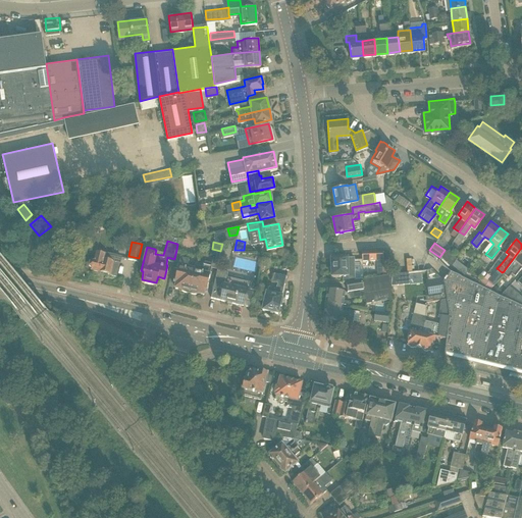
[(382,248),(362,249),(362,258),(382,257),(383,272),(390,271),(389,257),(389,248),(382,248)]
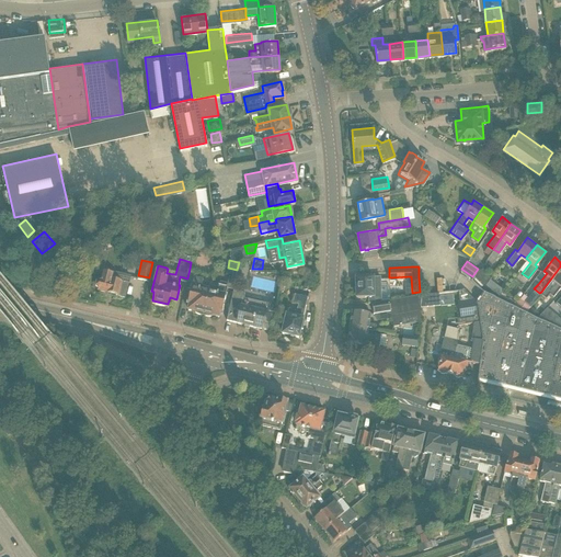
[(478,269),(472,276),(471,277),(481,287),(485,282),(491,275),(479,266),(478,269)]
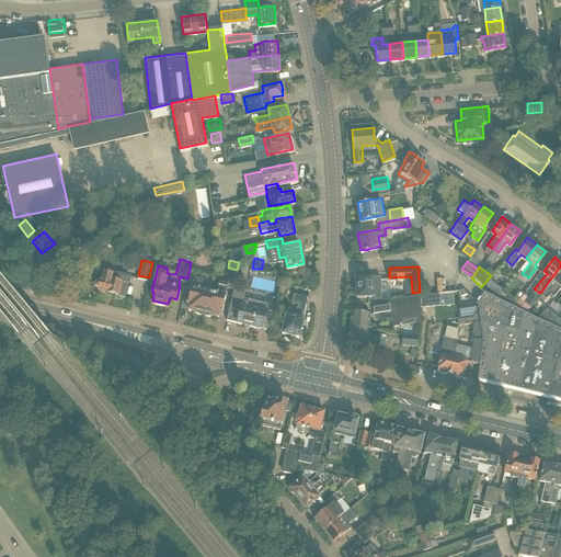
[(560,266),(544,288),(541,292),(547,295),(558,282),(560,285),(560,284),(560,266)]
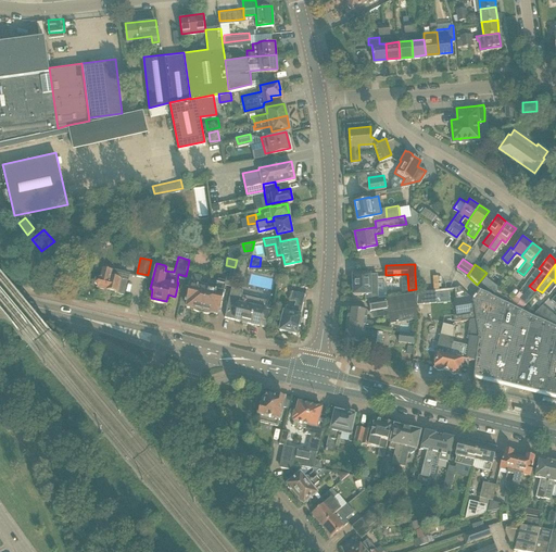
[(126,284),(128,270),(113,266),(112,267),(102,265),(100,276),(96,276),(95,280),(97,285),(106,287),(124,291),(125,284),(126,284)]
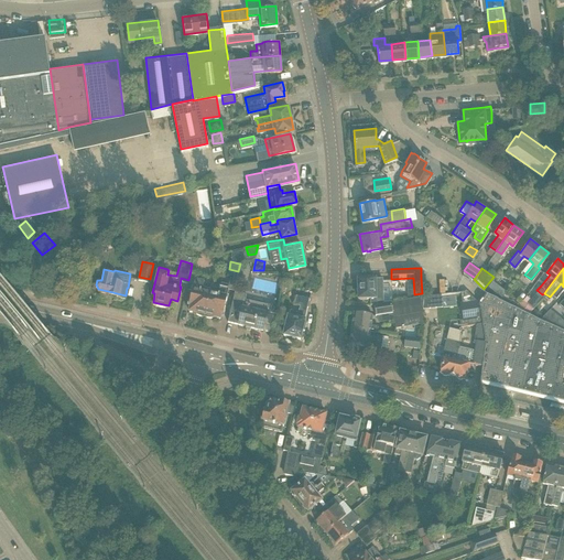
[(191,270),(188,280),(187,286),(192,287),(190,299),(192,300),(190,309),(205,312),(209,290),(210,286),(203,284),(204,279),(196,278),(197,272),(191,270)]
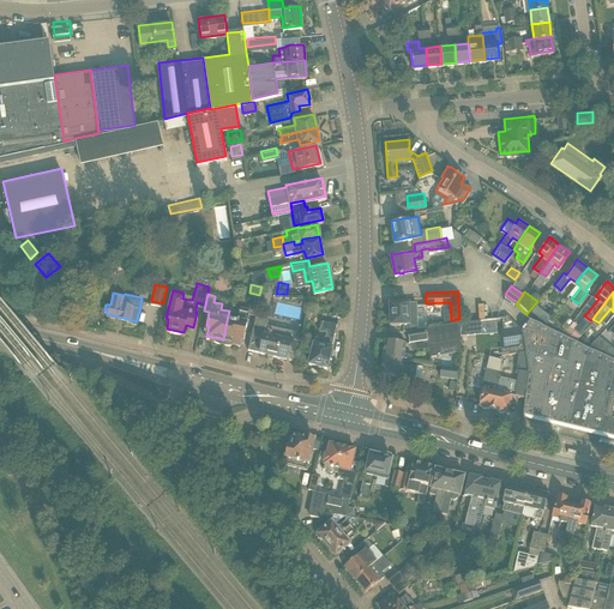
[(252,294),(250,308),(257,309),(260,296),(252,294)]
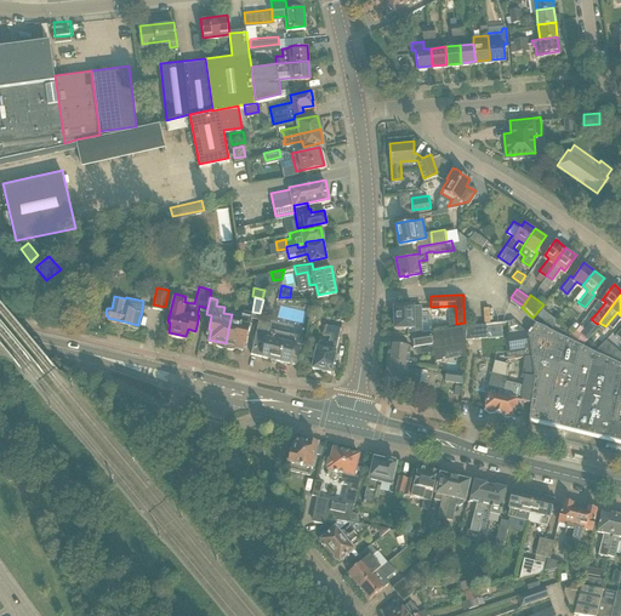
[(411,332),(422,330),(421,303),(394,304),(394,325),(408,325),(409,332),(411,331),(411,332)]
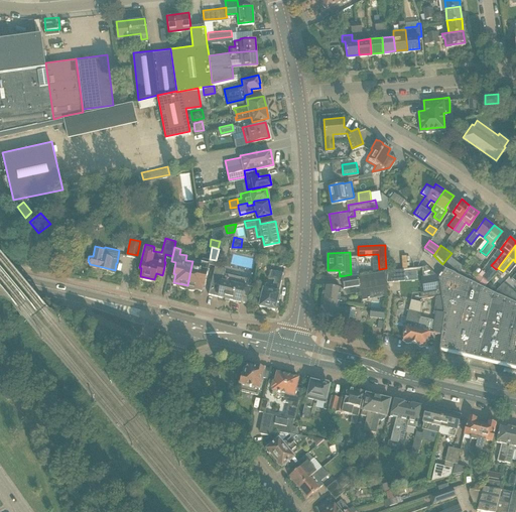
[(279,262),(285,264),(287,255),(281,253),(279,262)]
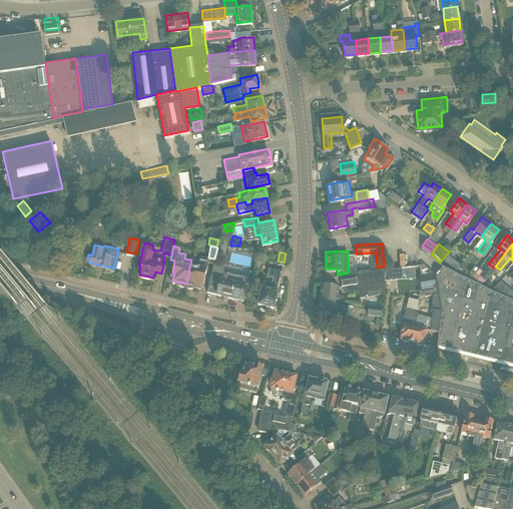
[(198,266),(190,264),(186,284),(199,287),(201,279),(203,280),(206,268),(208,260),(200,258),(198,266)]
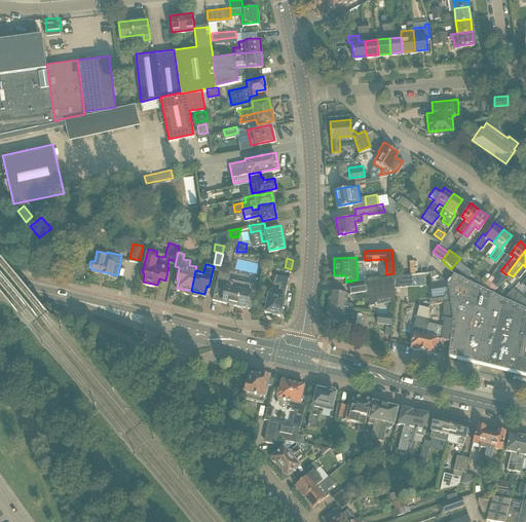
[(455,264),(451,269),(453,271),(465,277),(467,274),(455,264)]
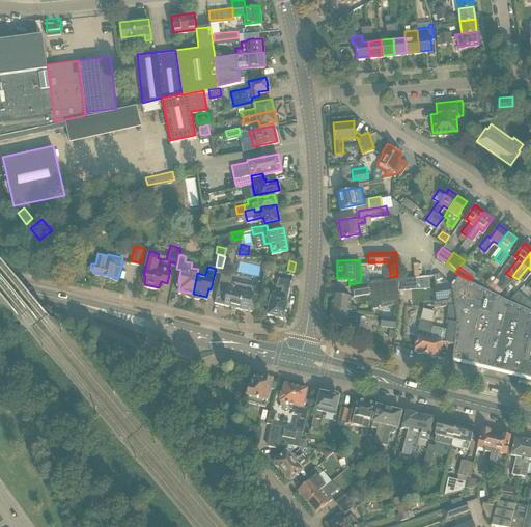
[(436,298),(432,298),(434,305),(441,304),(448,302),(454,301),(451,283),(448,280),(440,271),(434,272),(436,281),(432,281),(434,283),(436,298)]
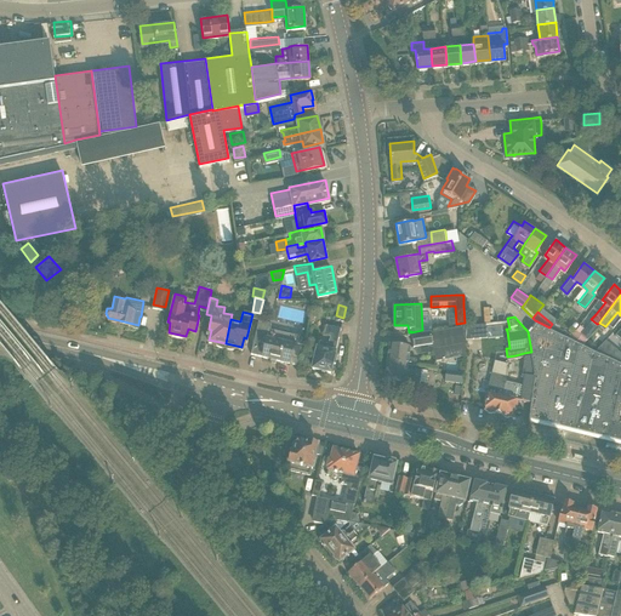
[(258,318),(255,334),(251,351),(263,353),(289,360),(294,340),(305,342),(307,335),(271,326),(272,321),(258,318)]
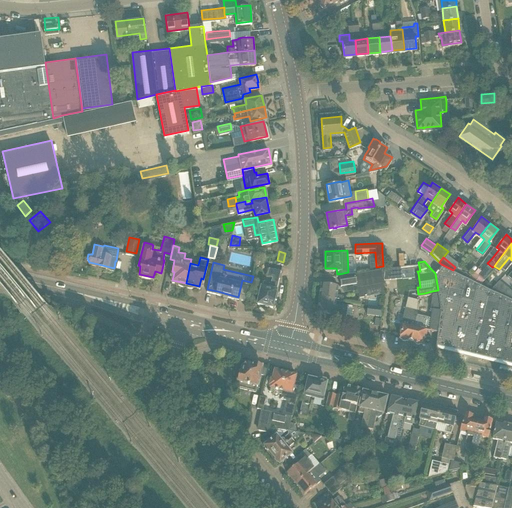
[(472,273),(468,277),(479,283),(484,277),(488,272),(492,267),(487,263),(482,269),(478,266),(472,273)]
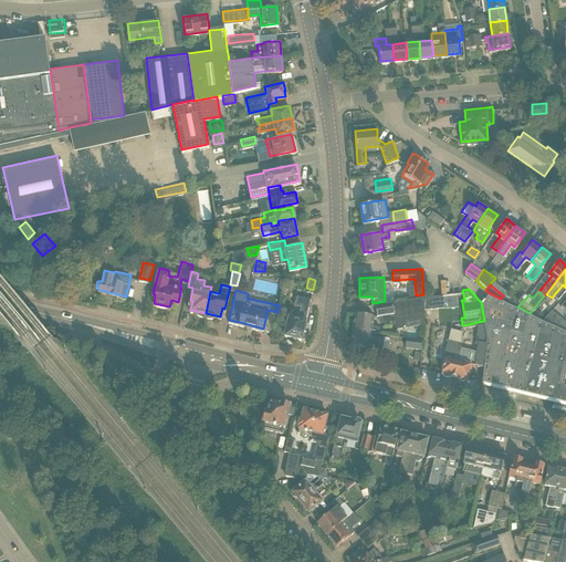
[(425,294),(425,306),(443,304),(442,292),(425,294)]
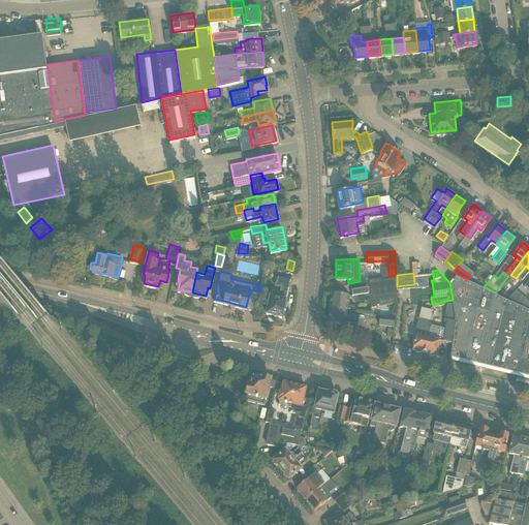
[(468,279),(456,273),(449,282),(453,300),(455,317),(453,340),(450,356),(528,374),(528,308),(522,305),(505,298),(504,297),(495,292),(484,286),(468,279)]
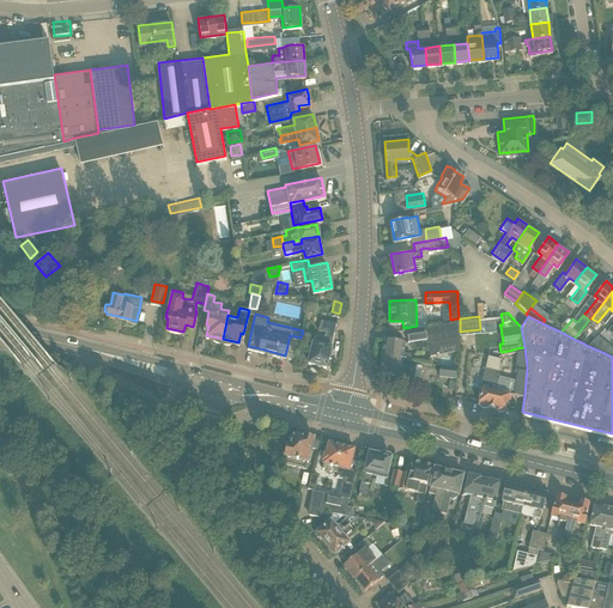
[(331,345),(337,321),(322,317),(320,327),(326,328),(322,342),(313,340),(308,360),(326,365),(328,356),(331,356),(333,345),(331,345)]
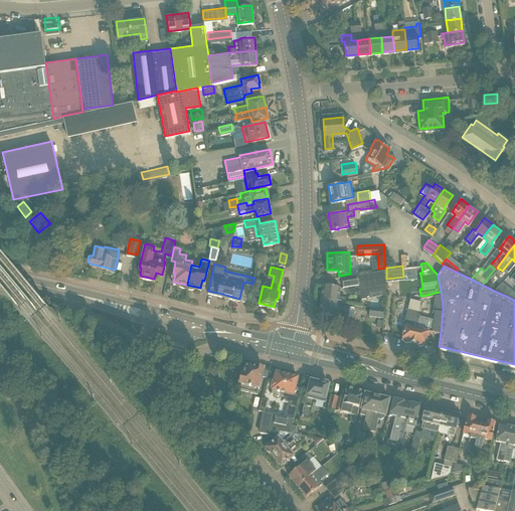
[(385,292),(386,279),(386,268),(385,268),(378,269),(357,273),(350,274),(341,276),(343,286),(344,285),(345,291),(360,289),(361,297),(385,292)]
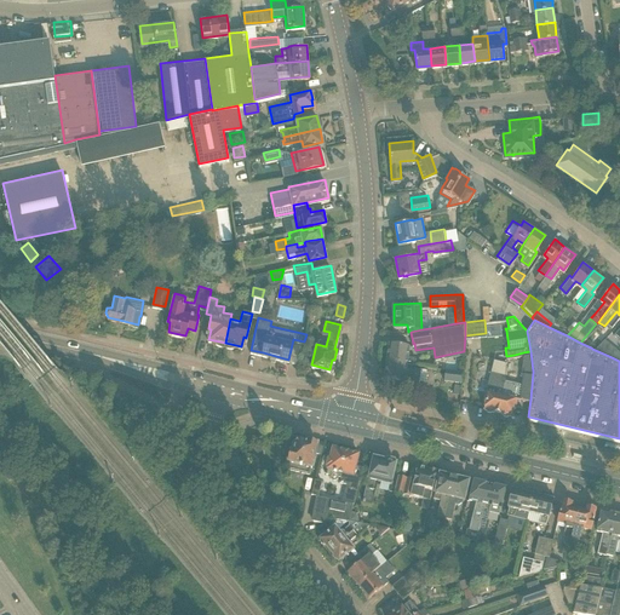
[(589,335),(584,342),(591,348),(595,342),(589,335)]
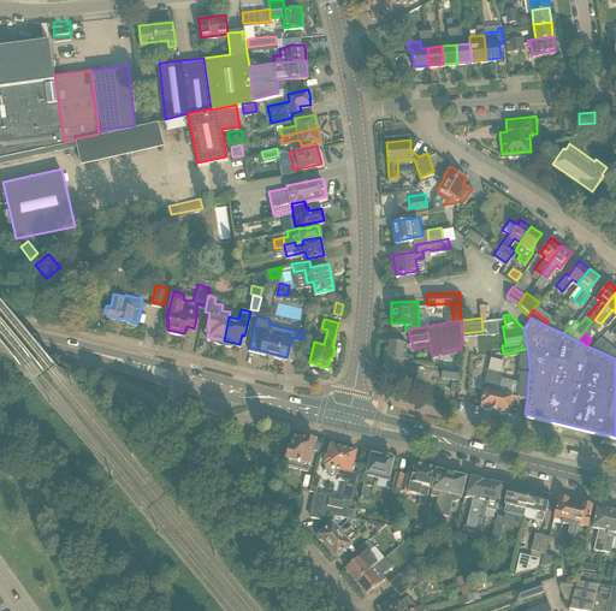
[(386,338),(384,356),(404,359),(412,360),(413,353),(406,351),(407,340),(386,338)]
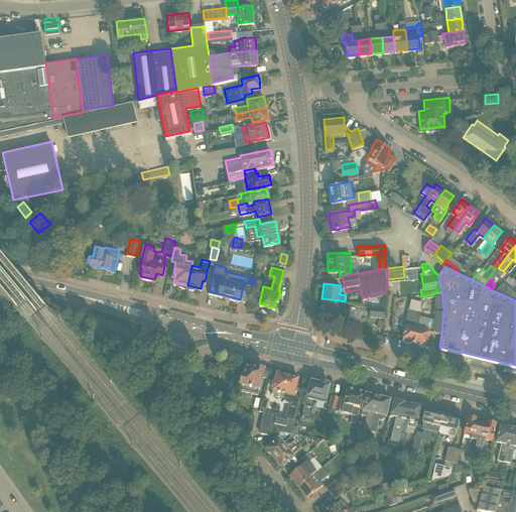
[(404,332),(402,338),(414,341),(419,316),(419,311),(420,309),(421,299),(410,297),(408,307),(407,311),(403,331),(404,332)]
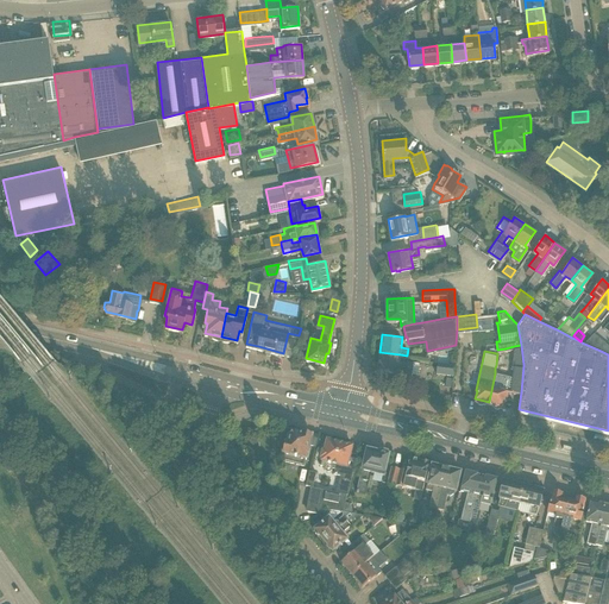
[(400,354),(380,352),(377,369),(394,371),(394,377),(410,379),(413,359),(400,357),(400,354)]
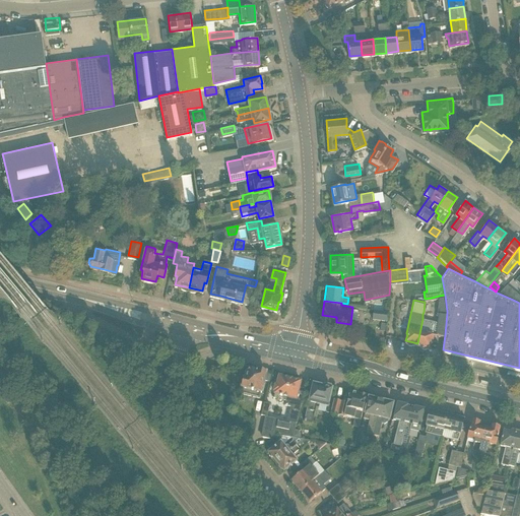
[(374,307),(373,316),(387,318),(388,309),(384,309),(378,308),(374,307)]
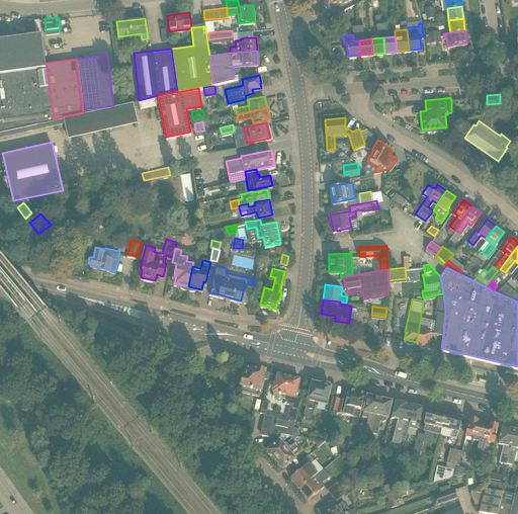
[(421,318),(416,342),(427,345),(428,338),(430,338),(432,332),(443,333),(445,311),(437,311),(436,319),(434,318),(429,317),(429,314),(421,313),(421,318)]
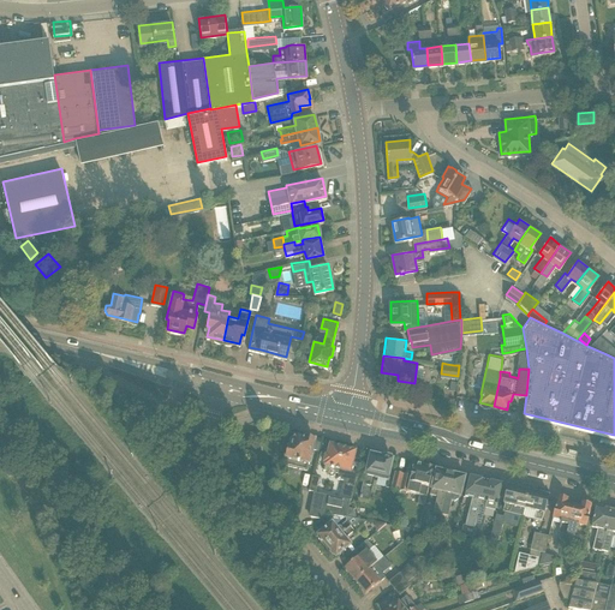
[(287,455),(286,461),(305,467),(308,460),(309,460),(315,436),(303,434),(302,435),(298,435),(298,434),(291,437),(292,438),(291,442),(288,442),(285,454),(287,455)]
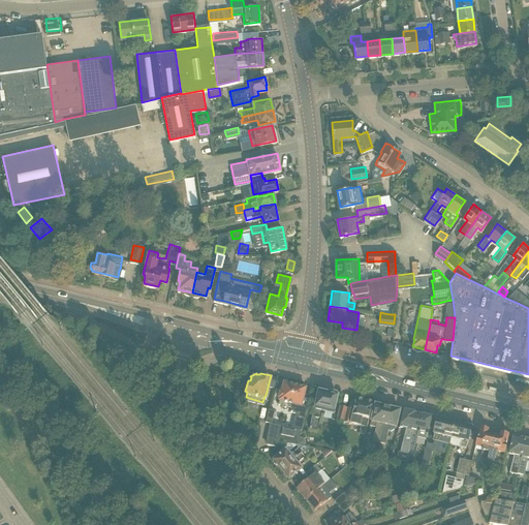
[(280,389),(279,395),(280,395),(279,397),(292,400),(290,405),(289,409),(299,411),(298,414),(300,414),(304,415),(305,415),(307,404),(302,402),(304,391),(306,384),(284,379),(281,389),(280,389)]
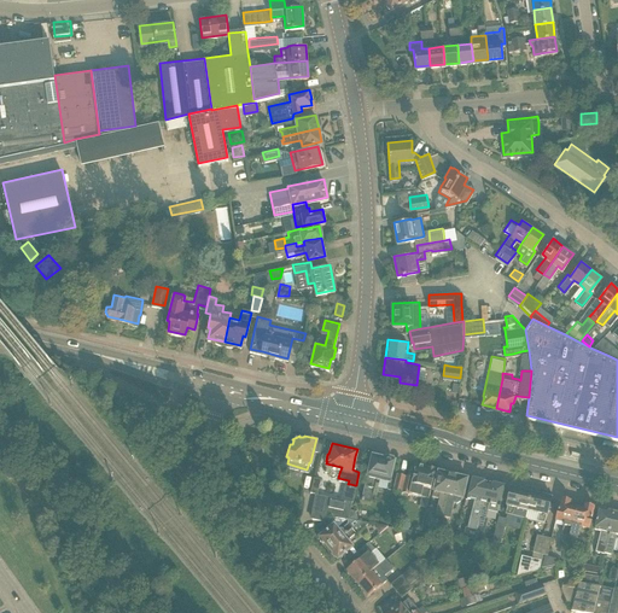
[(372,453),(362,496),(369,498),(375,476),(389,479),(395,459),(392,457),(392,456),(386,454),(385,456),(372,453)]
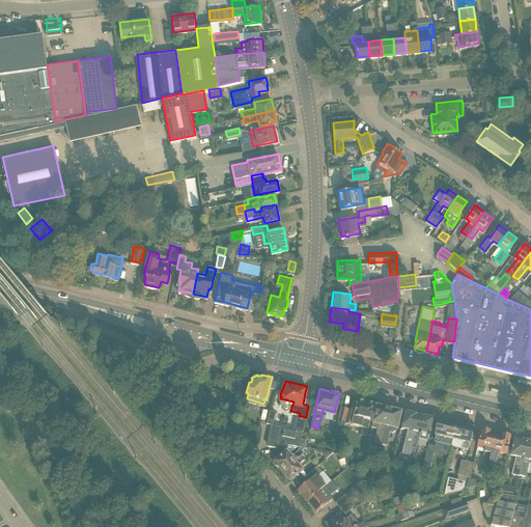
[(347,406),(344,420),(351,421),(362,424),(360,433),(366,434),(368,424),(373,403),(374,400),(357,396),(355,408),(347,406)]
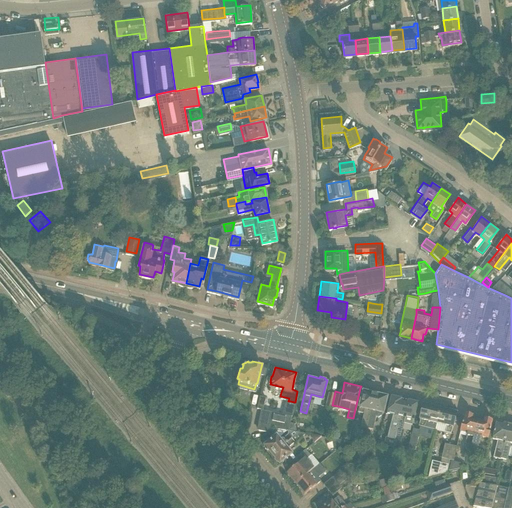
[(363,388),(358,409),(364,410),(361,424),(366,425),(369,417),(375,391),(363,388)]
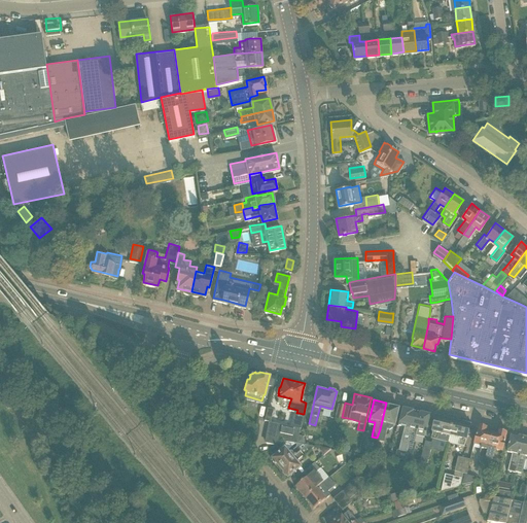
[(339,402),(336,415),(342,417),(345,403),(339,402)]
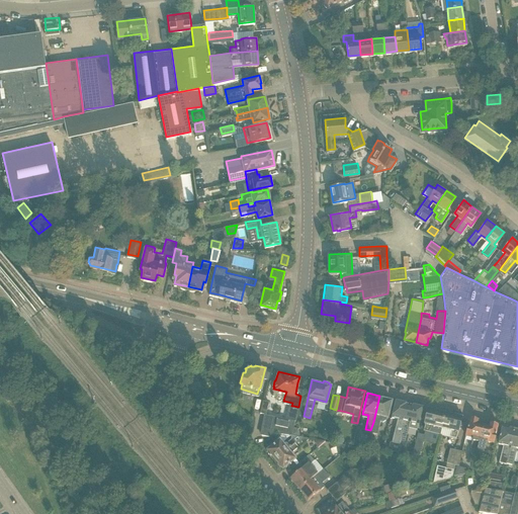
[(373,422),(370,430),(377,431),(380,419),(382,419),(385,417),(386,414),(387,415),(392,399),(379,396),(373,422)]
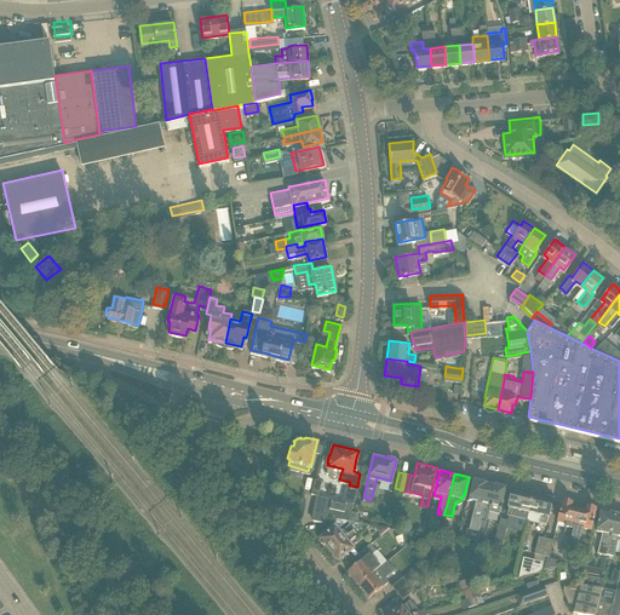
[(354,500),(319,493),(322,478),(315,476),(311,492),(317,493),(313,517),(323,519),(329,516),(336,517),(349,518),(350,518),(350,517),(351,511),(351,509),(354,500)]
